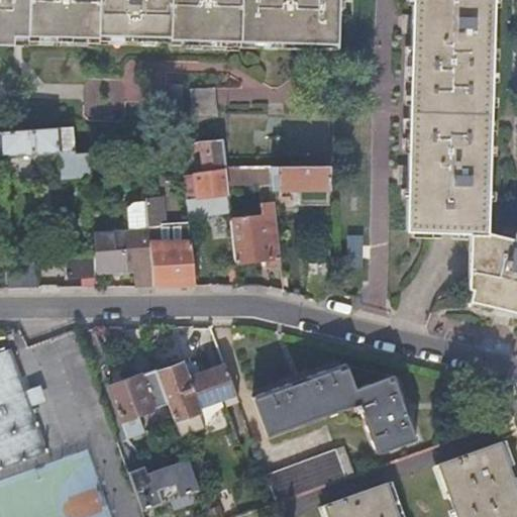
[(27,37),(28,0),(0,0),(0,46),(12,47),(13,37),(27,37)]
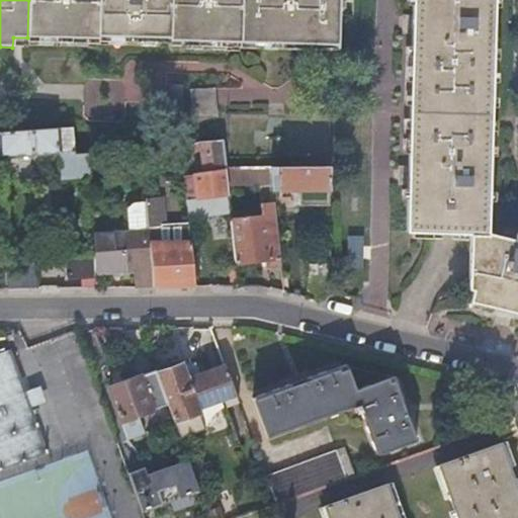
[(28,0),(27,37),(27,40),(98,41),(98,38),(168,39),(168,44),(240,46),(241,40),(338,44),(338,0),(28,0)]
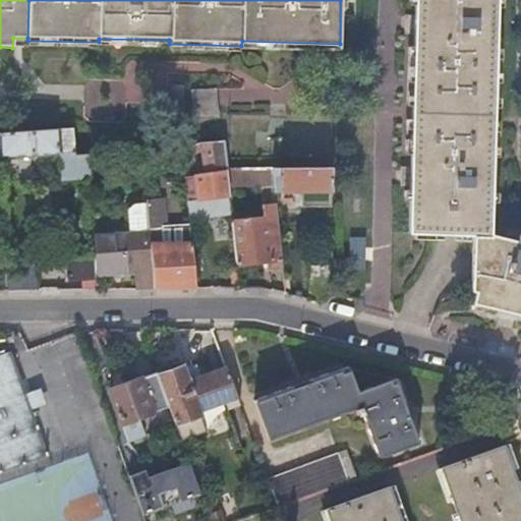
[(489,234),(496,0),(415,0),(408,233),(449,235),(474,235),(489,236),(489,234)]
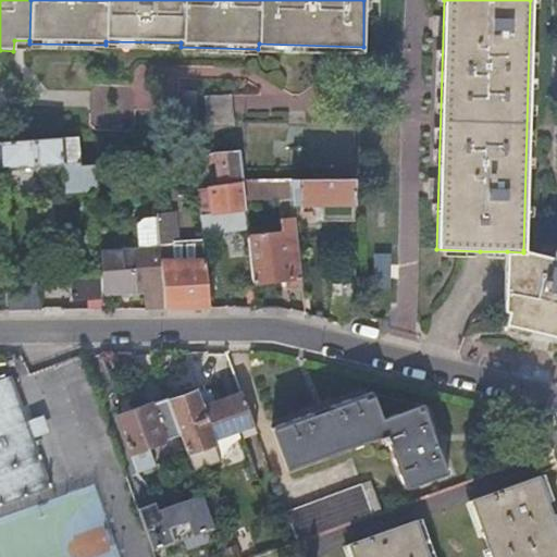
[(29,51),(29,44),(29,40),(14,40),(13,51),(29,51)]
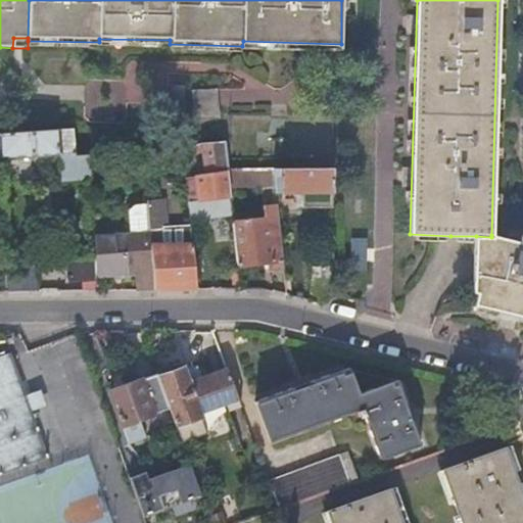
[(183,99),(182,87),(170,88),(171,100),(183,99)]
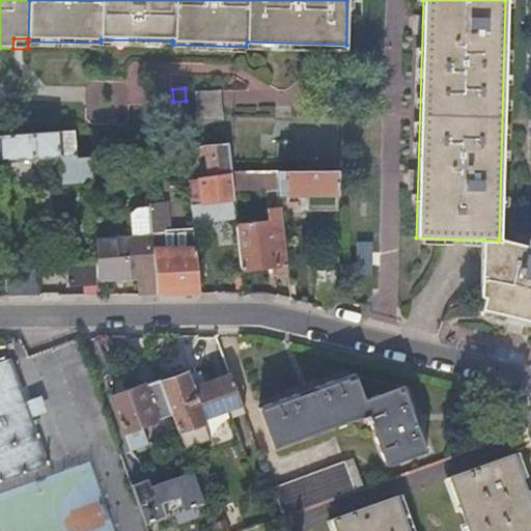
[(193,92),(196,122),(221,120),(218,90),(193,92)]
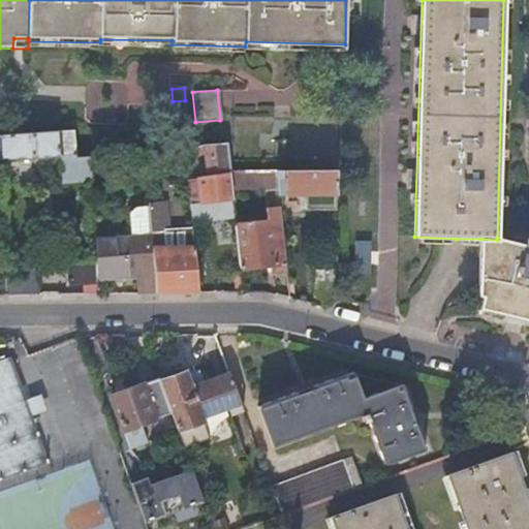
[(0,157),(76,153),(74,129),(26,132),(0,133),(0,157)]
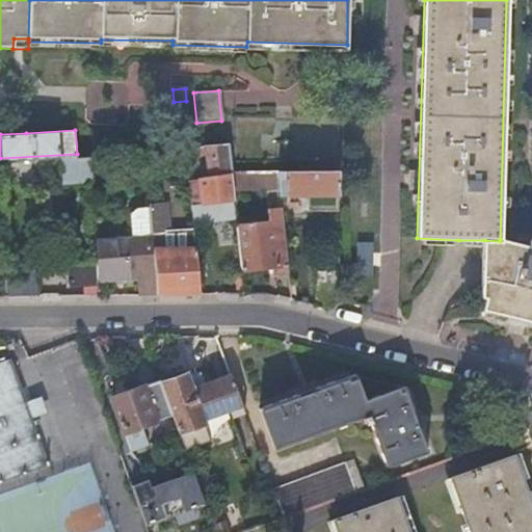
[(232,190),(230,171),(227,143),(185,148),(186,155),(204,154),(207,179),(188,181),(192,217),(205,216),(203,203),(233,200),(232,190)]
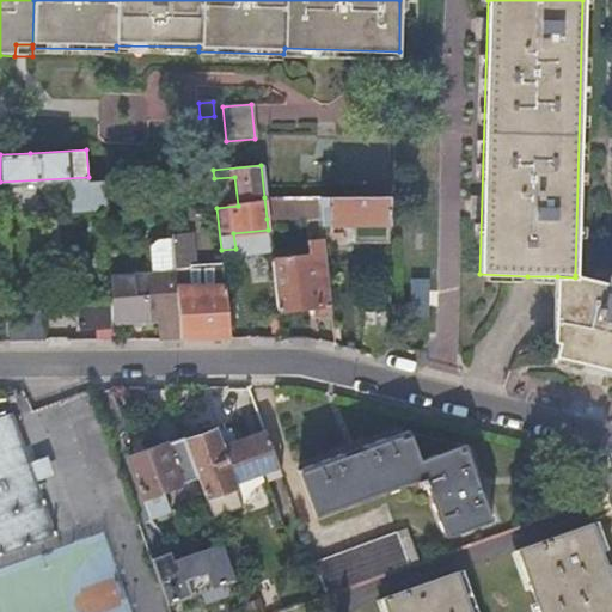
[(214,178),(213,170),(194,171),(197,209),(216,208),(214,178)]
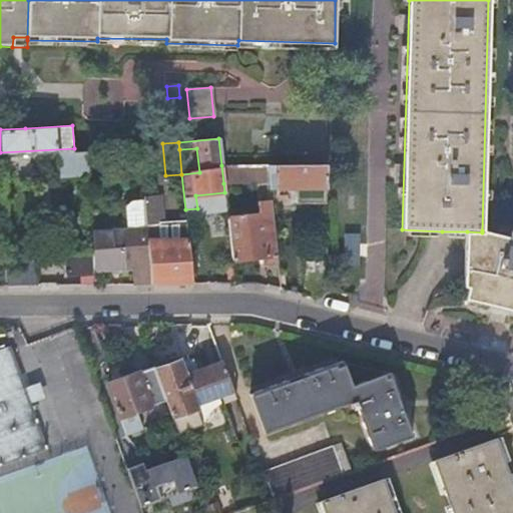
[(196,148),(179,149),(181,174),(199,172),(196,148)]
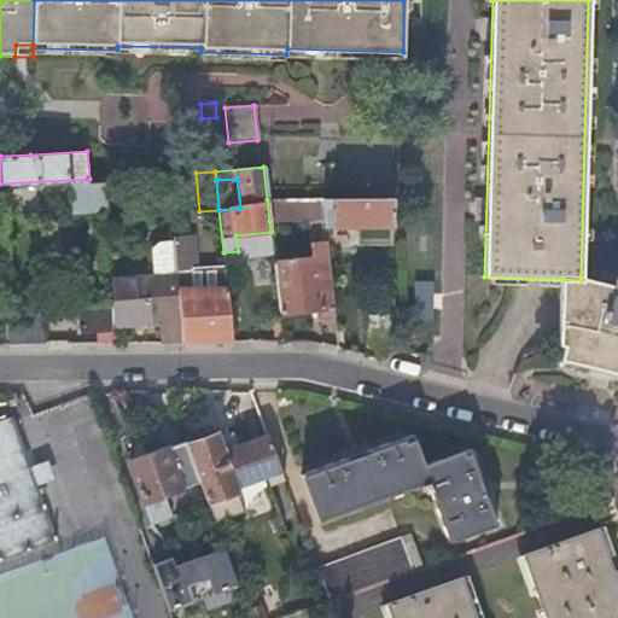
[(392,226),(392,198),(321,199),(325,227),(343,227),(351,227),(351,240),(351,245),(394,244),(392,226)]
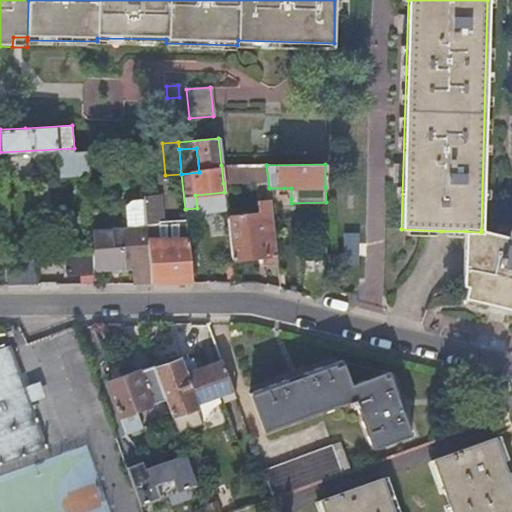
[(257,182),(257,165),(221,165),(223,183),(257,182)]
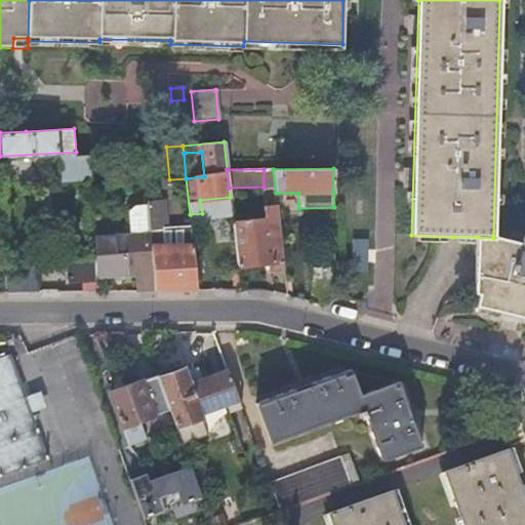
[(147,204),(150,231),(158,230),(165,230),(162,203),(147,204)]
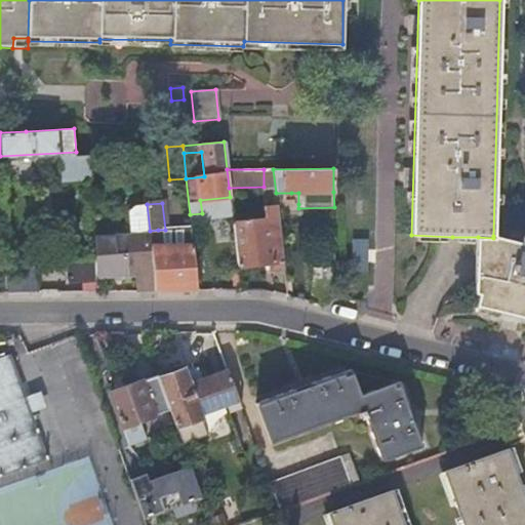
[(284,269),(277,204),(263,206),(265,219),(233,224),(238,267),(271,264),(272,270),(284,269)]
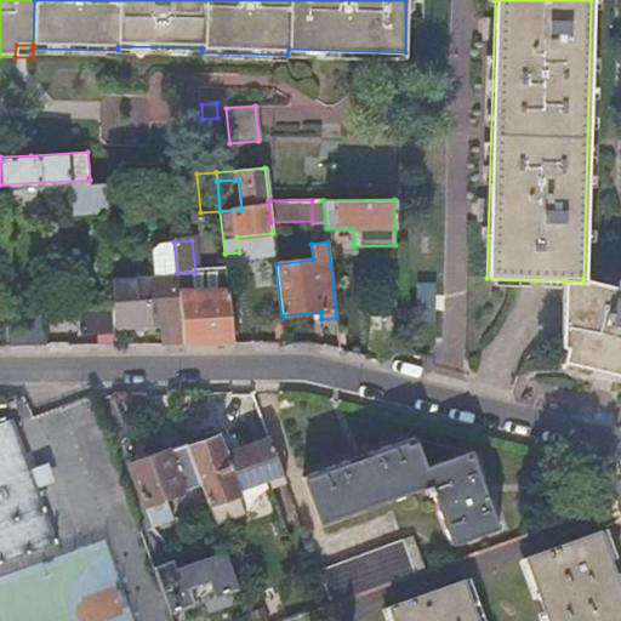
[(187,272),(177,273),(177,277),(183,345),(233,343),(228,290),(226,272),(195,272),(187,272)]
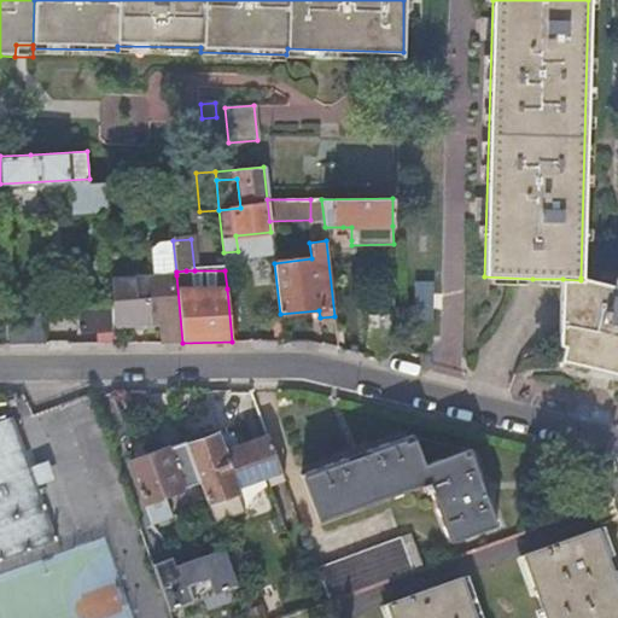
[(176,275),(110,280),(111,296),(114,325),(161,322),(162,343),(182,343),(176,275)]
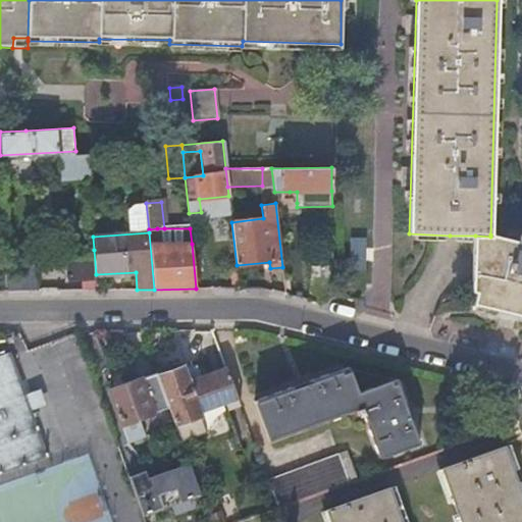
[(471,307),(521,319),(521,232),(520,232),(517,242),(490,235),(490,237),(475,236),(471,290),(476,291),(471,307)]
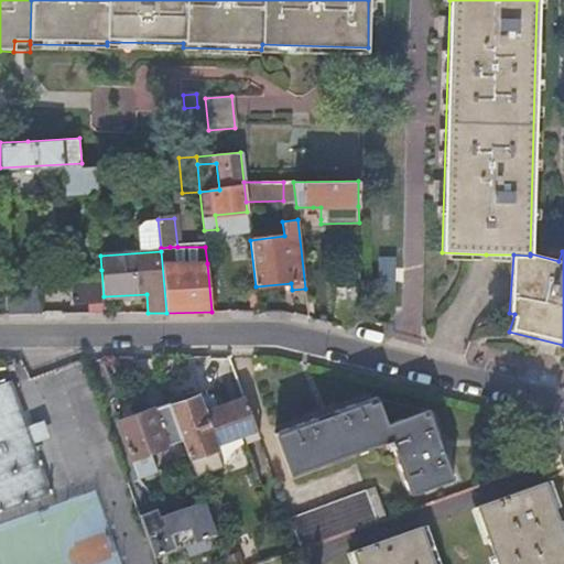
[(104,296),(101,270),(60,272),(62,305),(104,303),(104,296)]
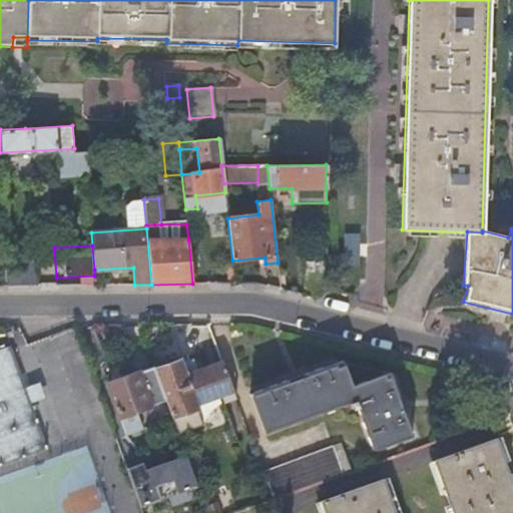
[(32,282),(32,258),(5,257),(4,281),(32,282)]
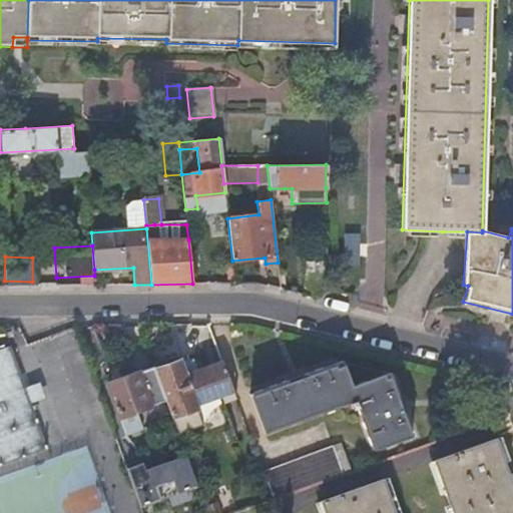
[(13,455),(47,443),(31,399),(42,398),(42,385),(26,386),(18,386),(14,375),(21,372),(11,345),(0,349),(0,464),(13,460),(11,456),(13,455)]
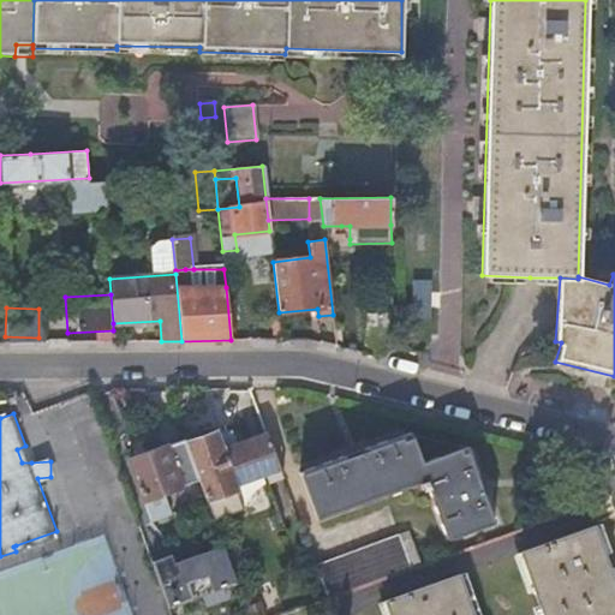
[(199,479),(207,500),(237,489),(237,488),(281,471),(267,433),(222,449),(215,433),(186,443),(199,479)]
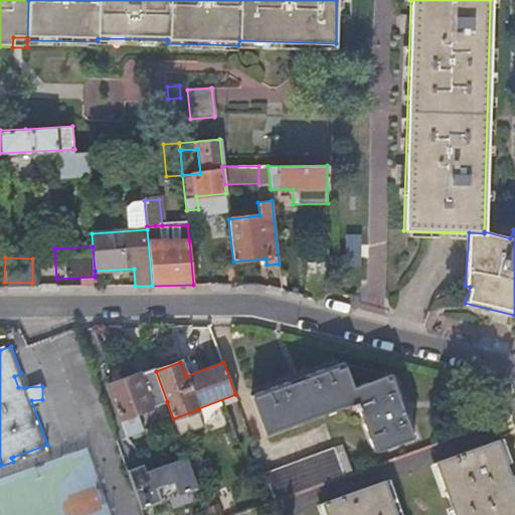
[(251,393),(267,433),(350,402),(353,408),(357,406),(373,449),(412,435),(392,377),(383,380),(382,376),(351,386),(343,366),(335,369),(333,364),(251,393)]
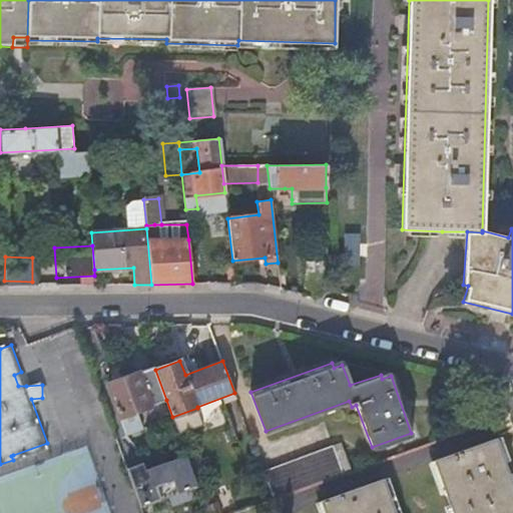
[(136,411),(166,400),(155,370),(154,367),(107,384),(125,433),(142,427),(136,411)]
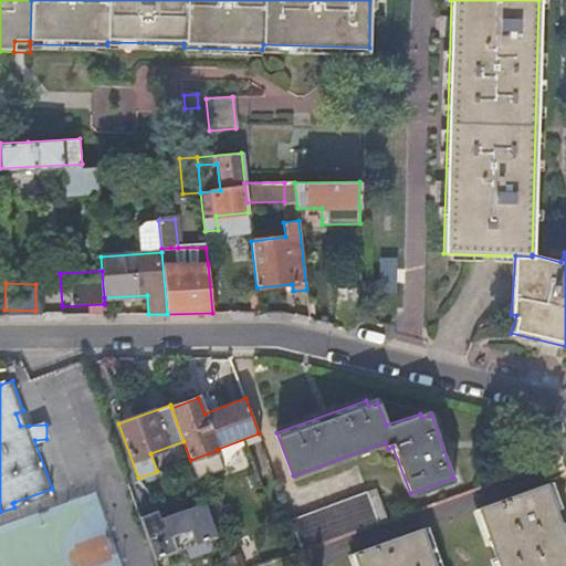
[(29,426),(23,410),(16,413),(20,426),(29,426)]
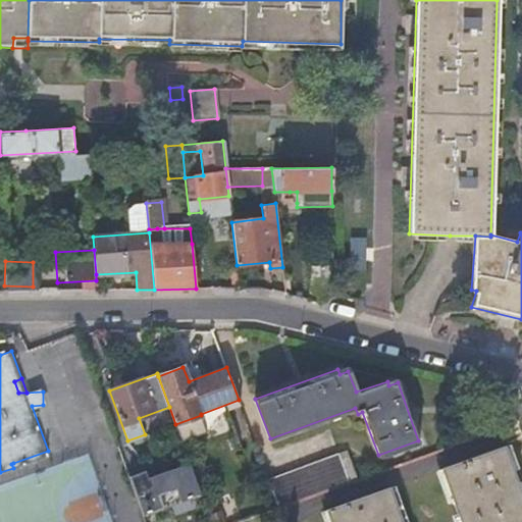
[(521,521),(521,499),(504,445),(440,468),(459,521),(521,521)]
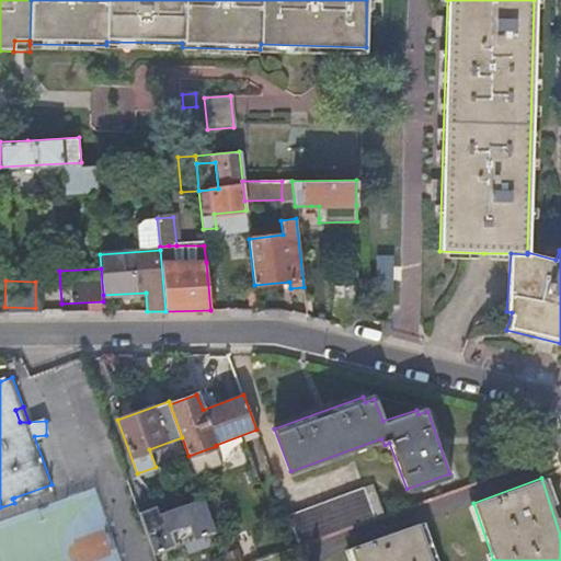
[(12,499),(14,503),(53,489),(52,484),(14,497),(12,499)]
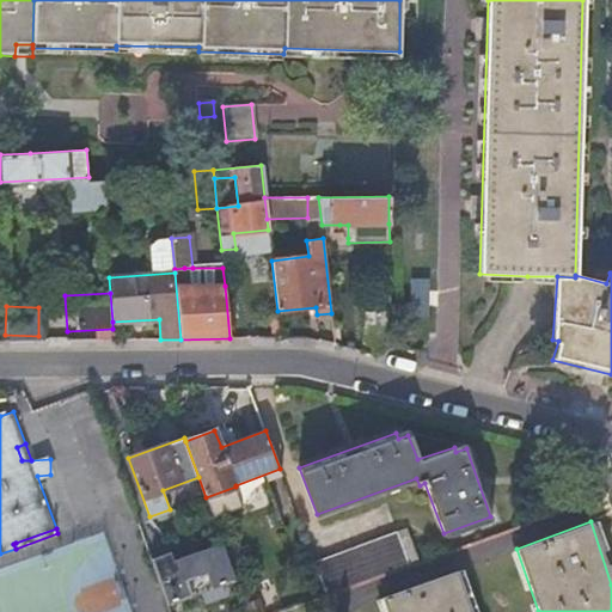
[(325,593),(409,563),(397,531),(313,560),(325,593)]
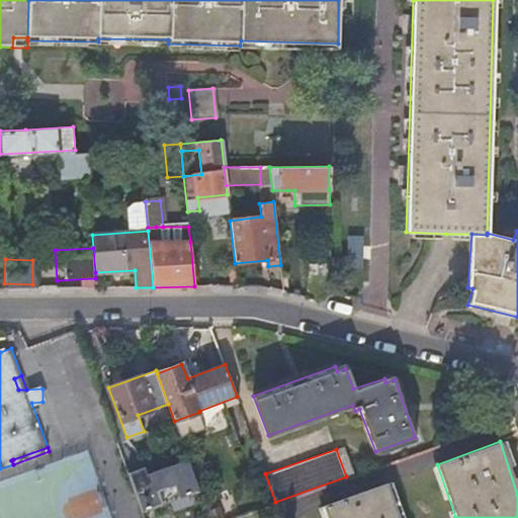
[(148,473),(132,480),(143,510),(199,490),(188,458),(148,473)]
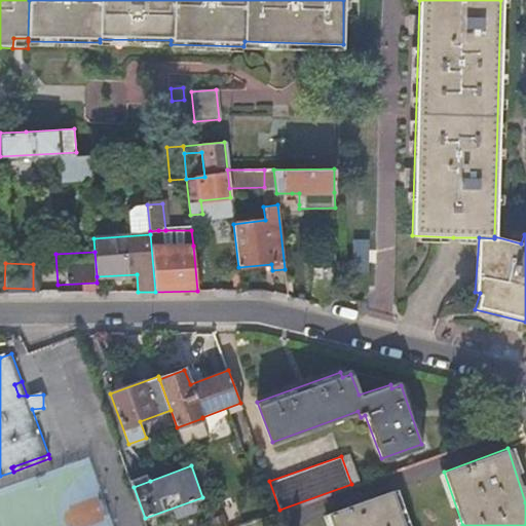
[(333,525),(404,525),(391,490),(329,513),(333,525)]
